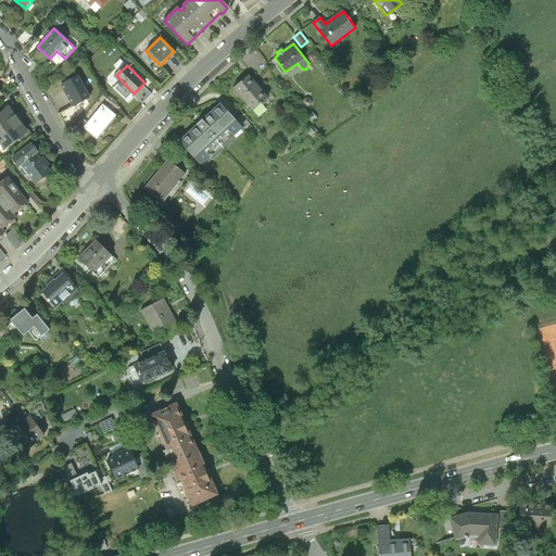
[(76,77),(62,85),(72,104),(87,97),(76,77)]
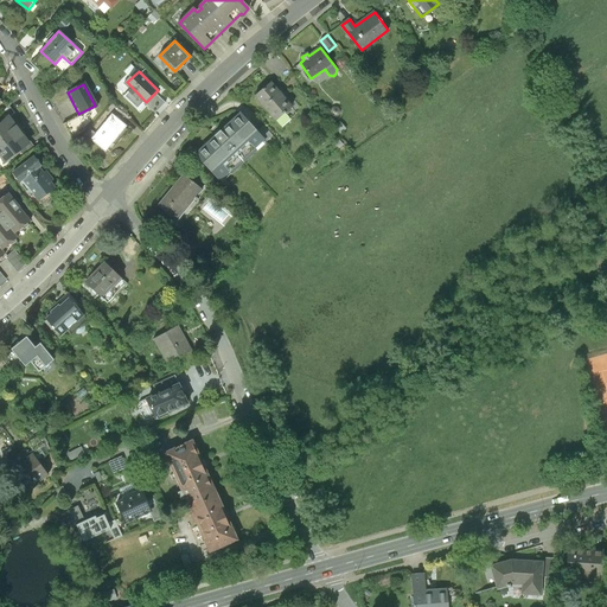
[(255,97),(274,121),(291,107),(272,84),(255,97)]
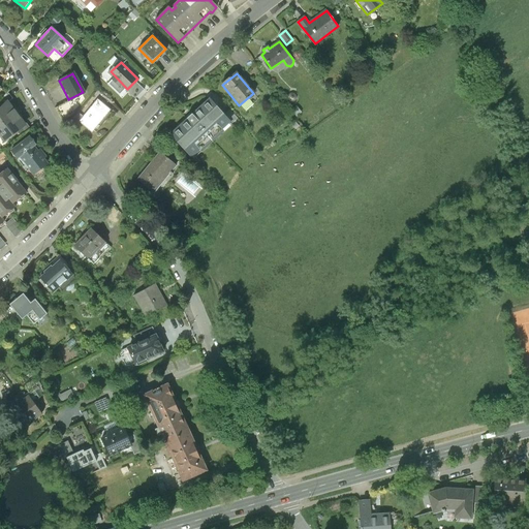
[(127,89),(135,98),(144,90),(135,81),(127,89)]
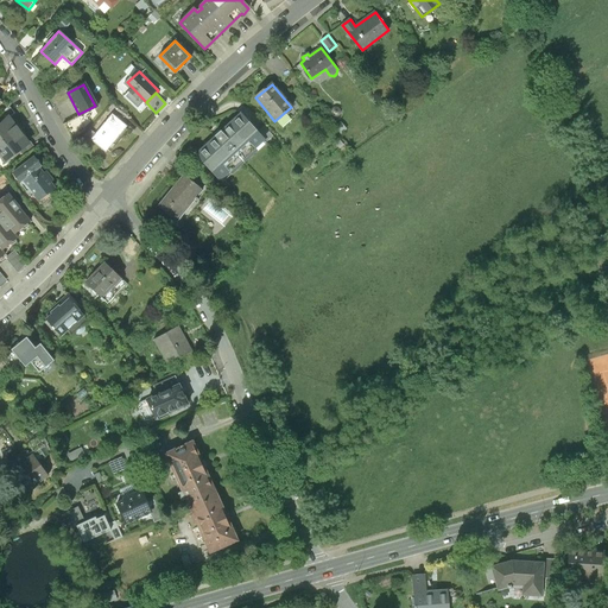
[(0,124),(1,125),(11,115),(13,114),(6,106),(0,112),(0,124)]
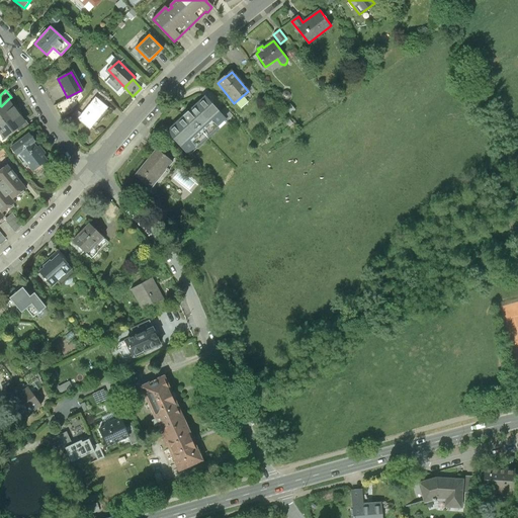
[(221,111),(206,96),(168,131),(188,154),(227,118),(221,111)]
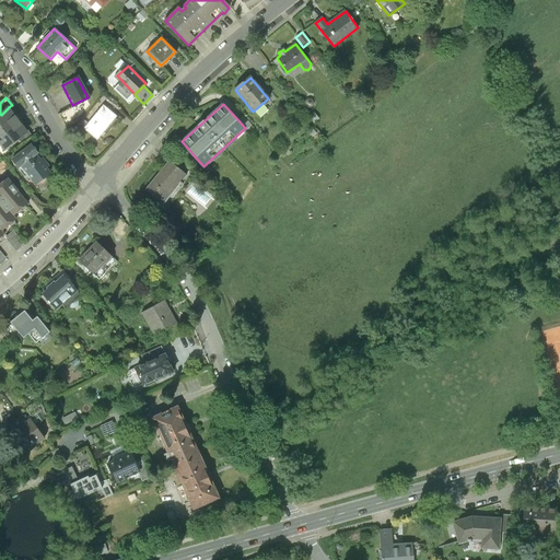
[(308,113),(302,104),(294,109),(302,118),(308,113)]
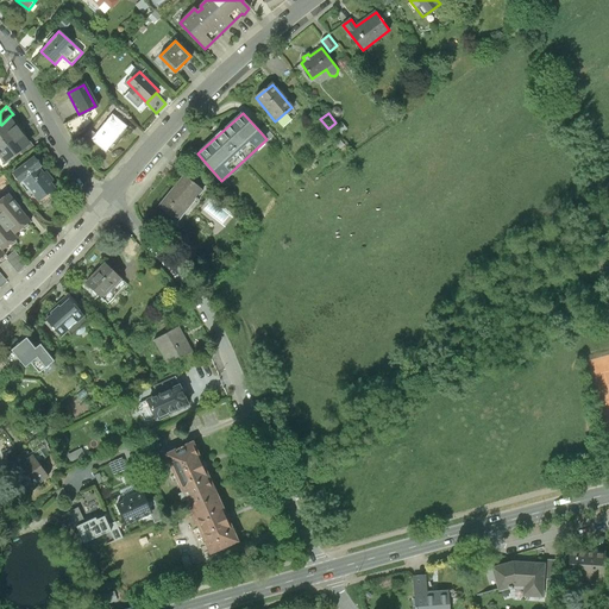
[(1,125),(0,126),(0,146),(22,131),(11,115),(1,125)]
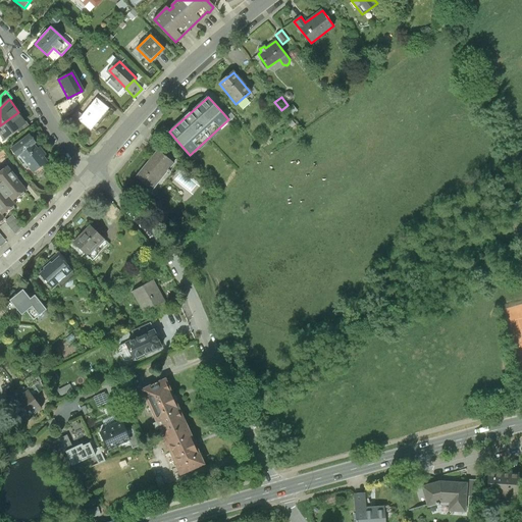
[(110,110),(97,99),(79,120),(92,132),(110,110)]
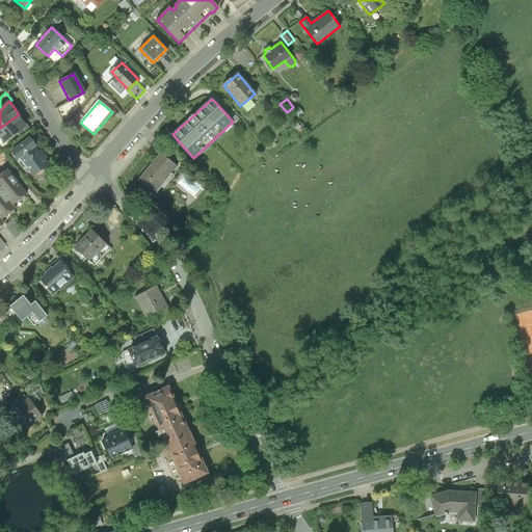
[(309,108),(303,103),(298,108),(302,113),(309,108)]
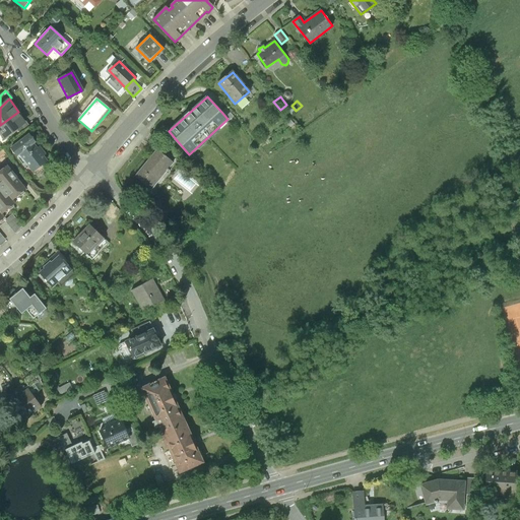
[(225,108),(221,112),(228,119),(229,120),(234,116),(225,108)]
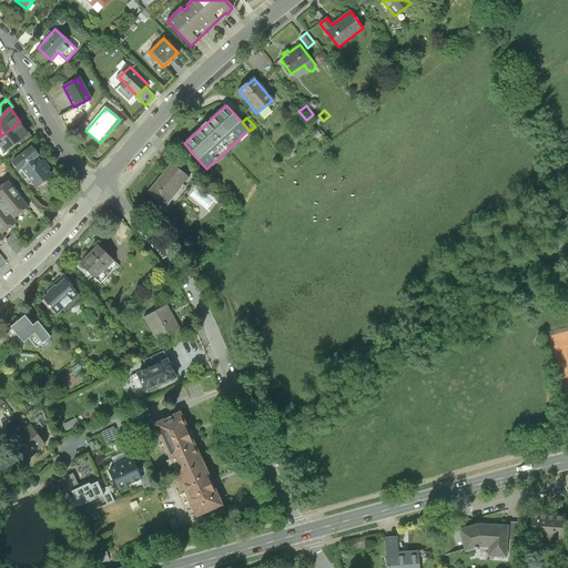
[(29,133),(20,122),(0,137),(0,141),(7,150),(20,140),(29,133)]
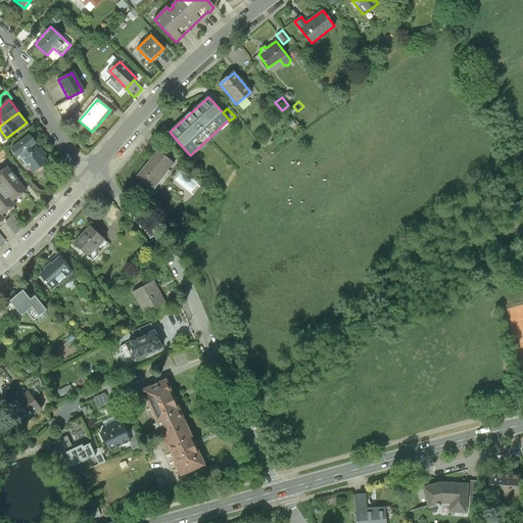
[(32,127),(29,122),(27,123),(18,129),(21,134),(32,127)]
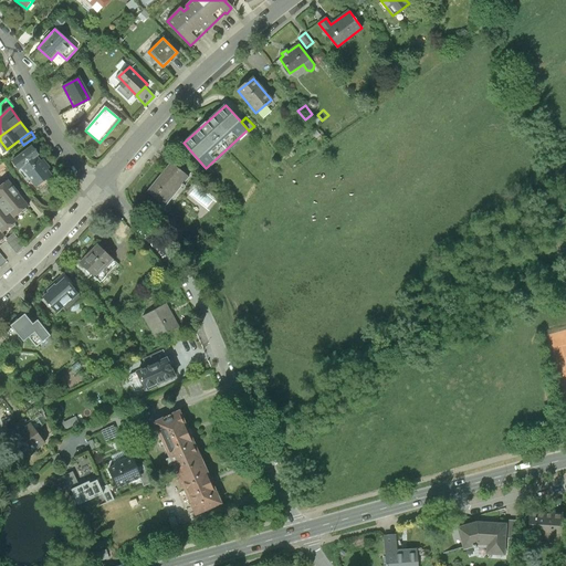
[(34,144),(13,161),(21,171),(22,169),(38,188),(50,178),(35,160),(42,155),(34,144)]
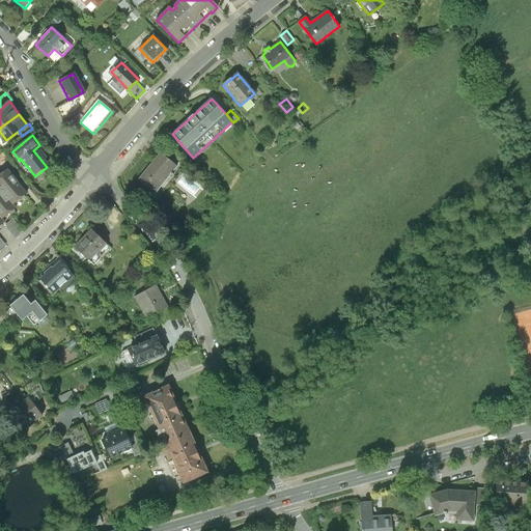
[(173,149),(167,158),(175,165),(182,157),(173,149)]
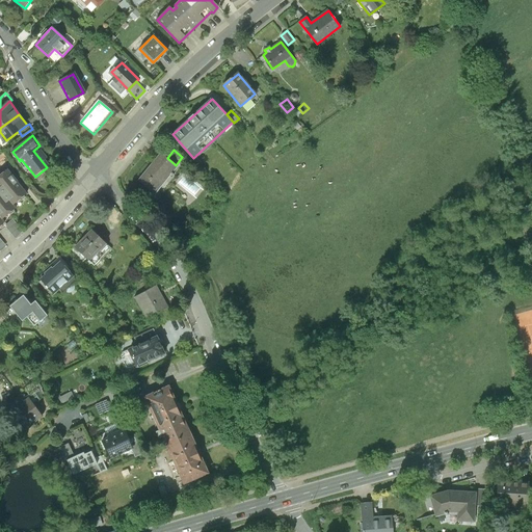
[(167,158),(161,153),(138,180),(154,193),(177,165),(176,165),(167,158)]
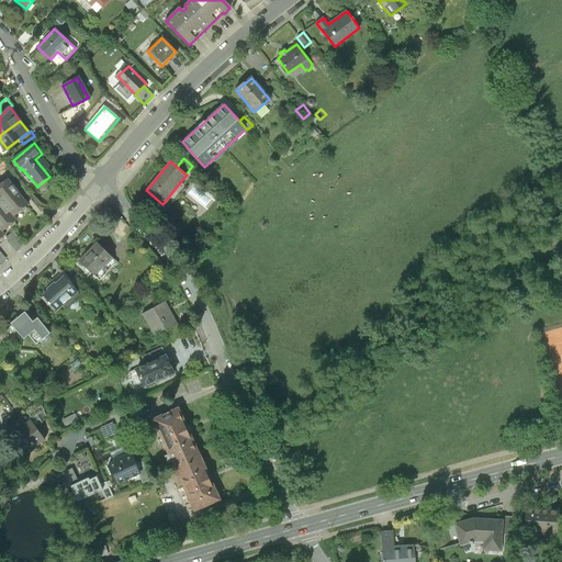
[(29,203),(9,179),(0,187),(0,238),(6,235),(2,232),(18,218),(14,214),(29,203)]
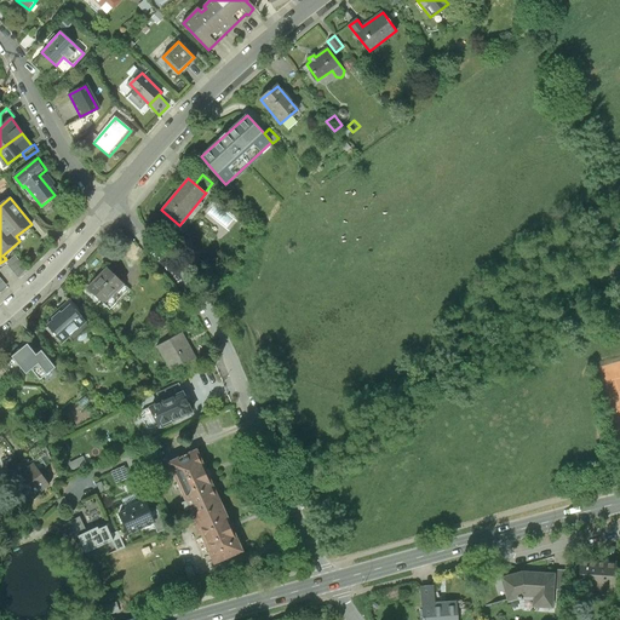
[(216,208),(211,214),(223,223),(227,218),(216,208)]
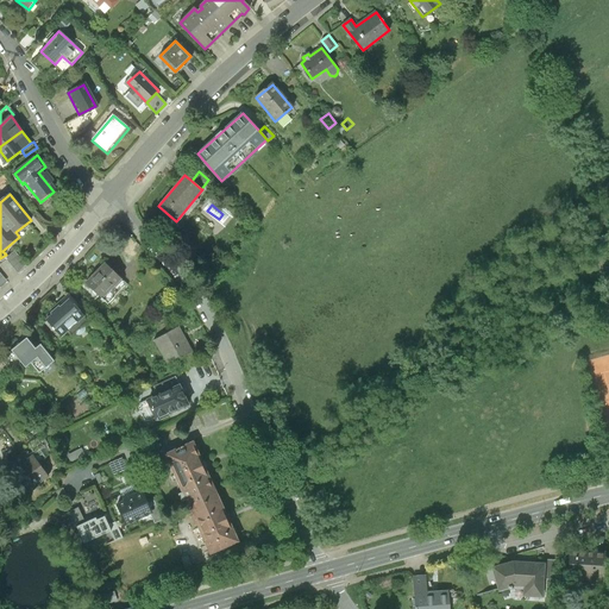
[(106,264),(86,283),(101,297),(120,278),(106,264)]
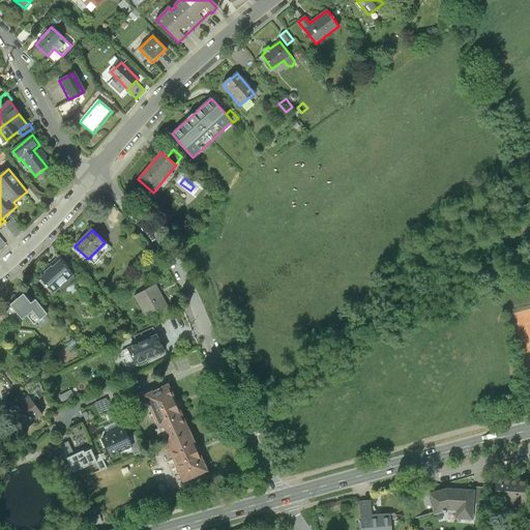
[(74,274),(60,260),(39,278),(53,292),(58,288),(61,292),(75,281),(74,274)]
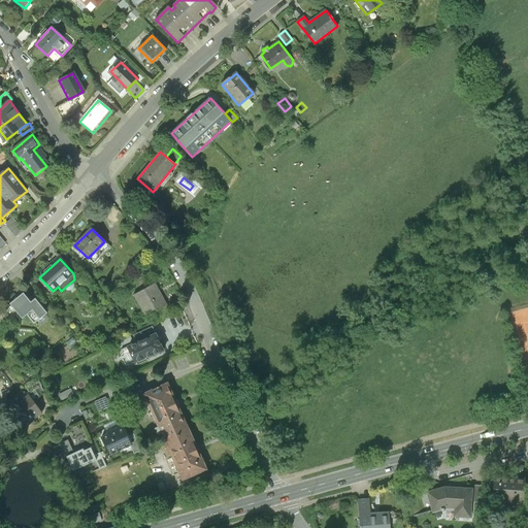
[(166,305),(155,284),(134,295),(145,317),(155,311),(166,305)]
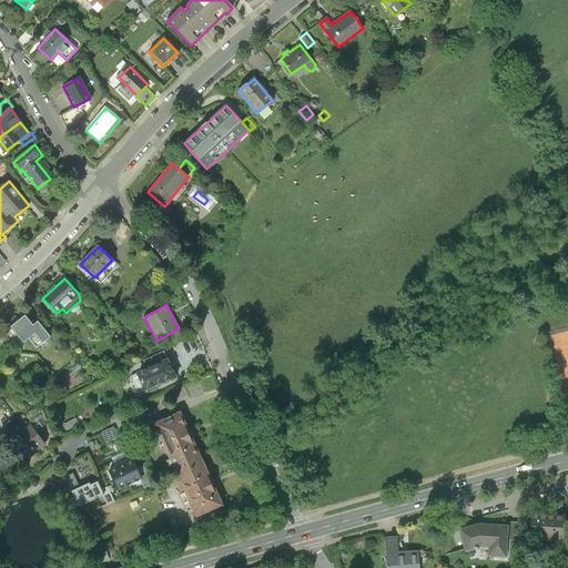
[(34,328),(26,318),(13,328),(24,344),(30,340),(38,350),(51,338),(39,324),(34,328)]
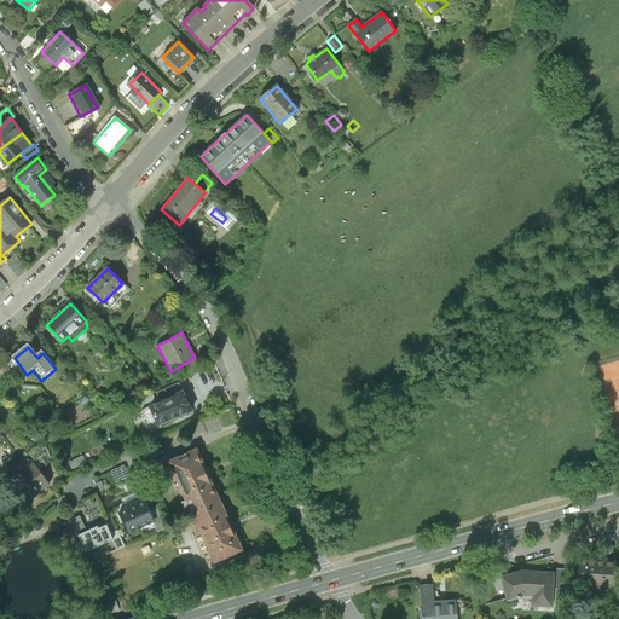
[(201,368),(195,358),(181,365),(187,375),(201,368)]
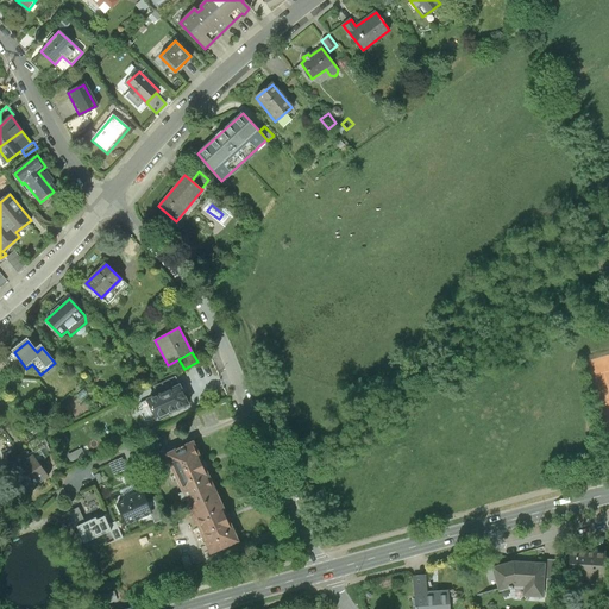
[(175,377),(154,387),(157,394),(149,397),(150,400),(140,405),(149,422),(188,403),(175,377)]
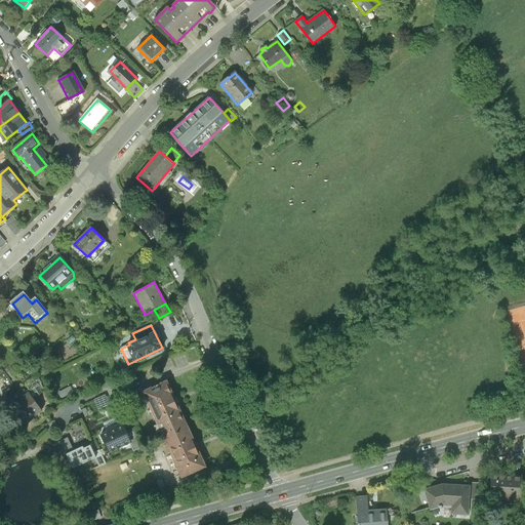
[(144,392),(164,438),(177,432),(174,426),(184,421),(166,381),(144,392)]
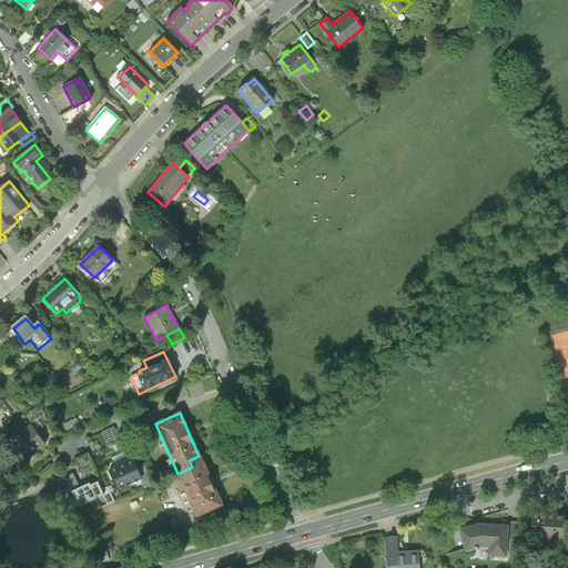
[(44,447),(28,423),(4,438),(21,460),(34,450),(37,454),(44,447)]
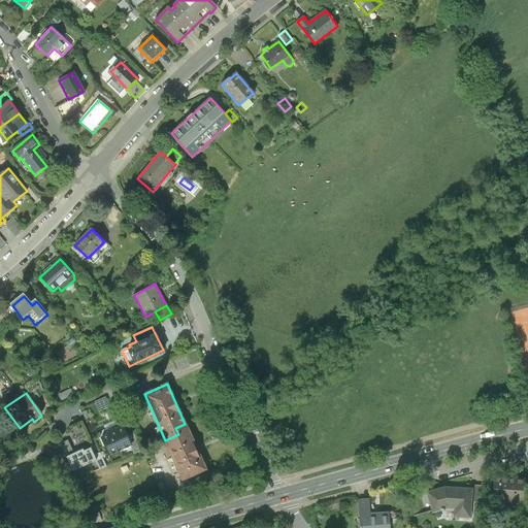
[(205,469),(185,424),(175,428),(178,434),(165,440),(183,480),(205,469)]
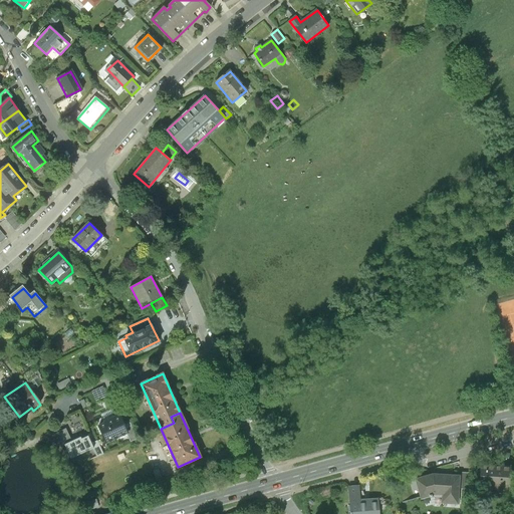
[(127,432),(119,415),(99,424),(107,441),(127,432)]
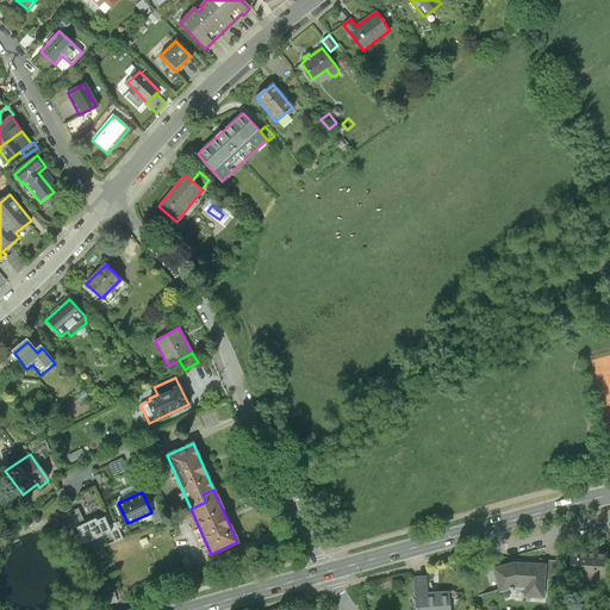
[(111,531),(104,517),(86,526),(78,508),(64,515),(80,547),(111,531)]
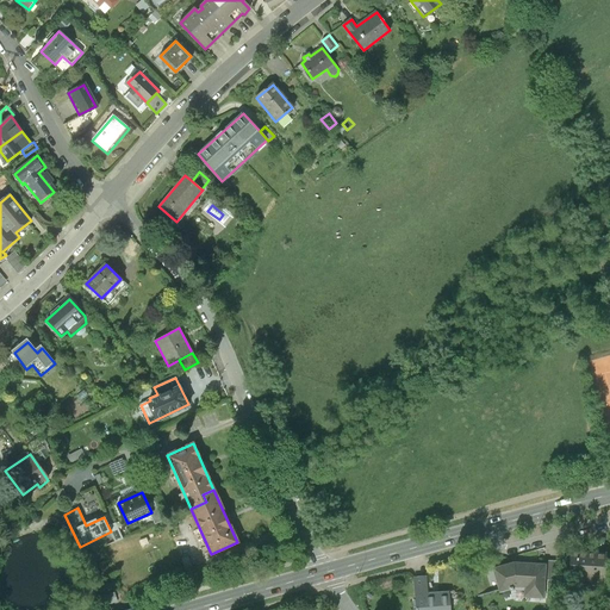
[(607,553),(571,552),(571,571),(576,571),(576,578),(605,579),(607,553)]
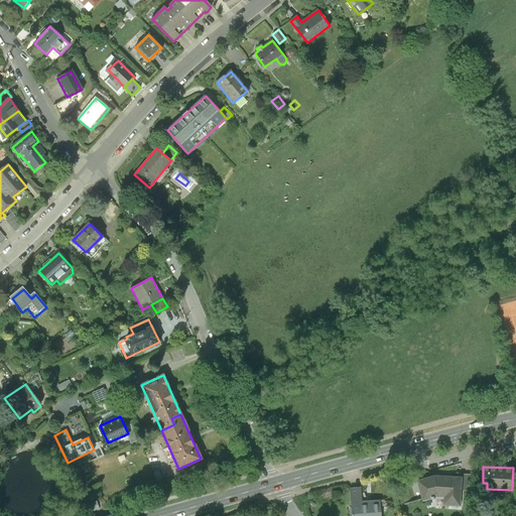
[(460,475),(460,479),(461,479),(460,491),(473,492),(474,476),(460,475)]
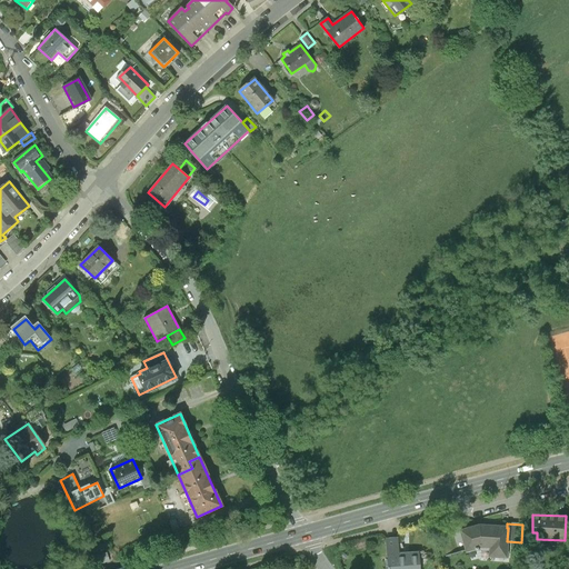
[(480,526),(461,531),(467,551),(482,548),(492,548),(492,557),(507,558),(507,541),(508,528),(507,528),(480,526)]
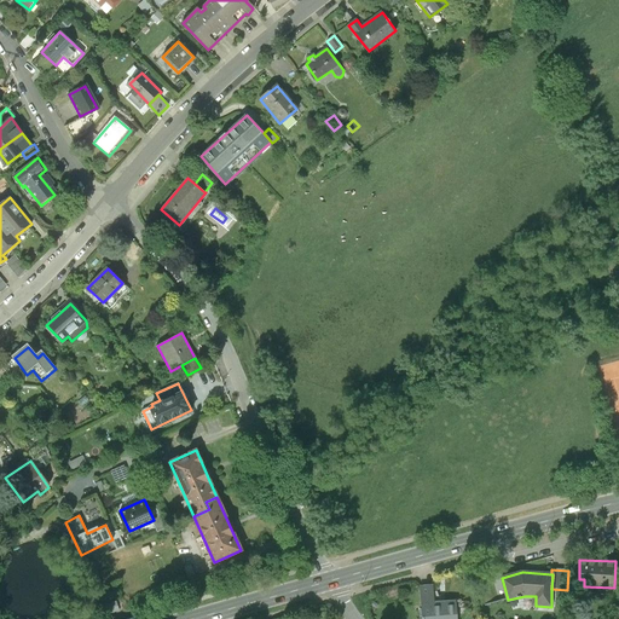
[(432,586),(422,588),(423,618),(456,618),(455,602),(433,603),(432,586)]
